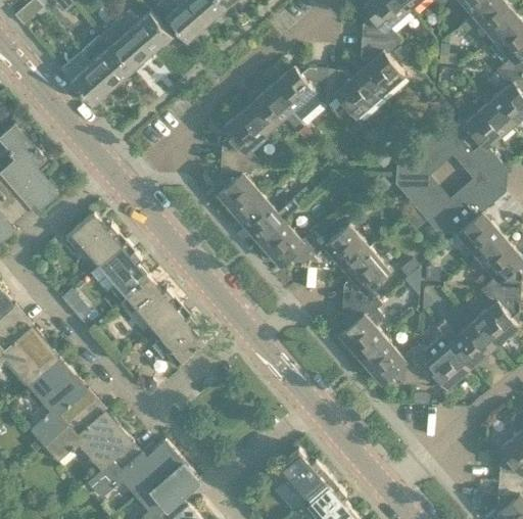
[(24,25),(44,7),(37,0),(33,0),(15,15),(24,25)]
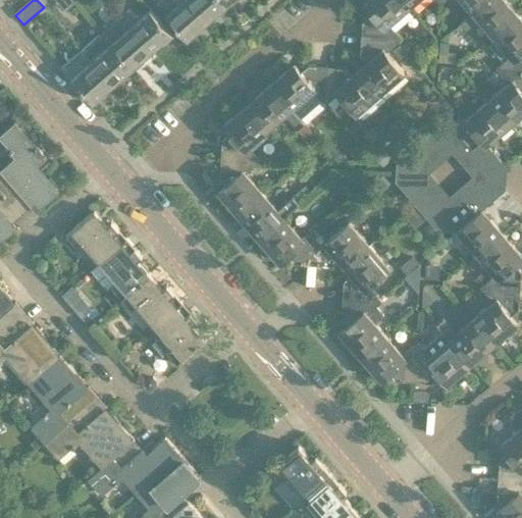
[(186,42),(206,24),(185,0),(170,0),(176,6),(164,16),(186,42)]
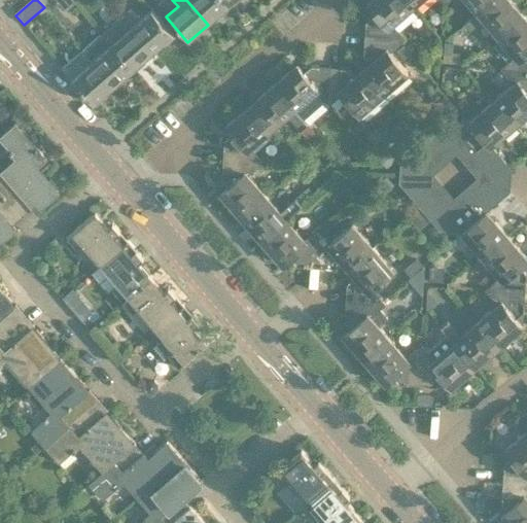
[(220,0),(186,0),(208,25),(227,7),(220,0)]
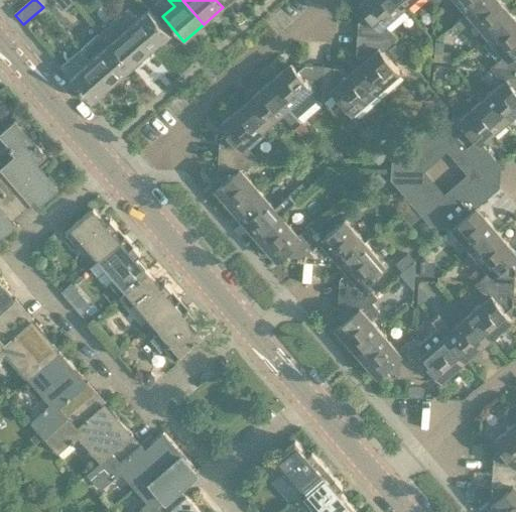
[(383,27),(403,10),(393,0),(365,0),(358,6),(365,14),(358,20),(356,38),(395,41),(383,27)]
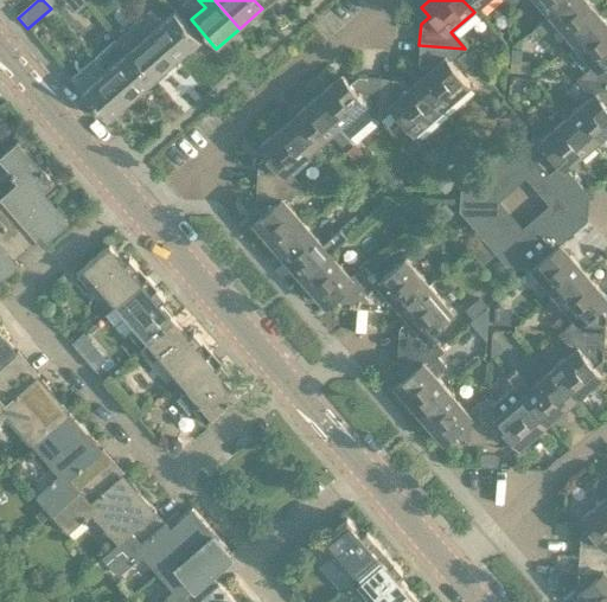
[(462,0),(474,12),(487,0),(504,0),(511,8),(511,0),(462,0)]
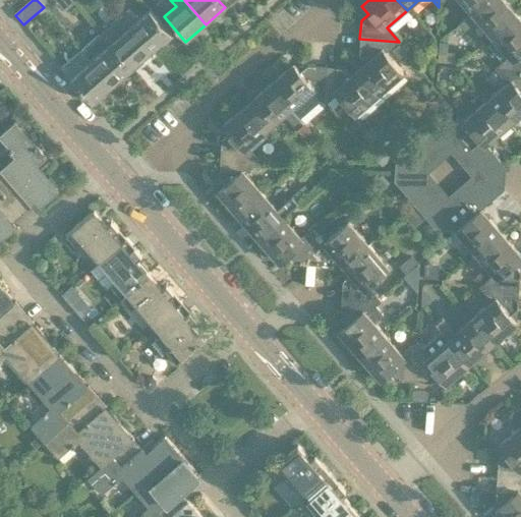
[(439,0),(439,7),(447,0),(458,0),(471,15),(488,0),(439,0)]
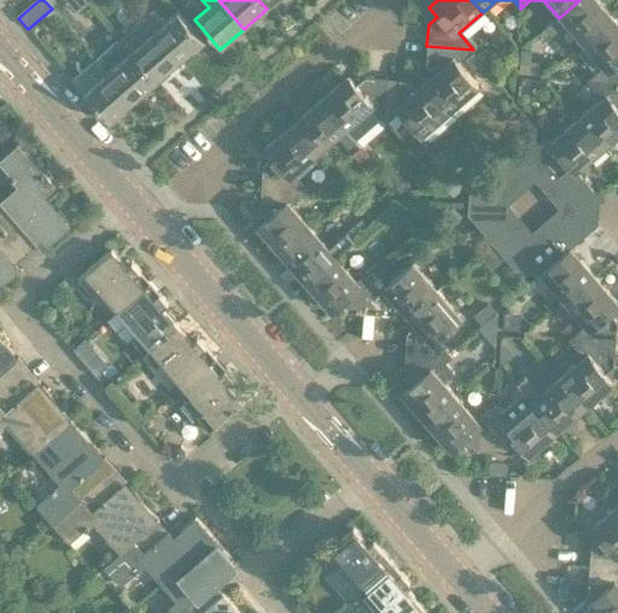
[(583,45),(611,21),(593,0),(579,0),(559,18),(542,33),(548,41),(566,25),(583,45)]
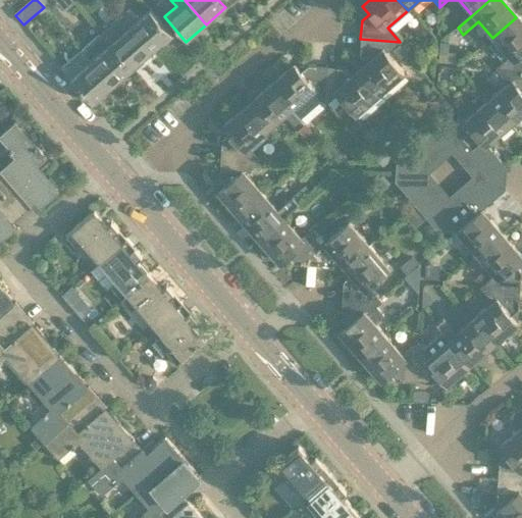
[(151,54),(170,37),(148,12),(136,22),(126,12),(120,17),(151,54)]
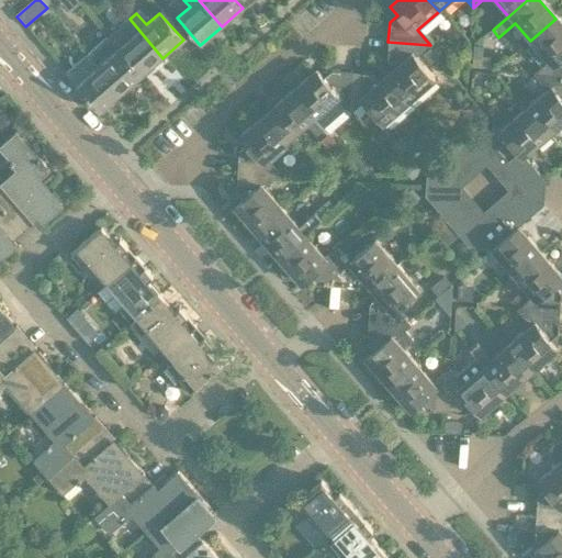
[(142,76),(163,58),(130,19),(109,37),(142,76)]
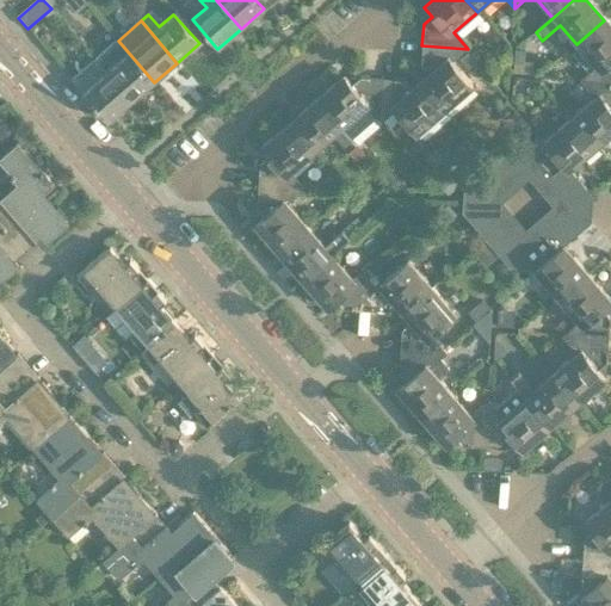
[(610,28),(604,20),(576,44),(597,68),(580,84),(581,84),(610,85),(610,28)]
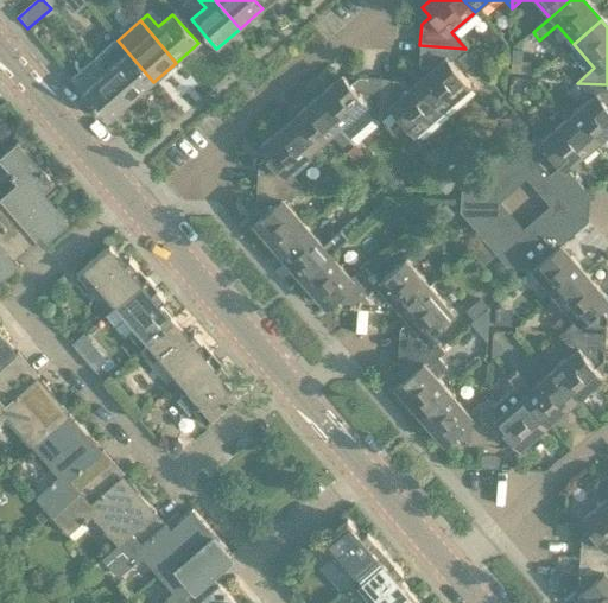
[(131,102),(153,82),(118,40),(95,61),(131,102)]
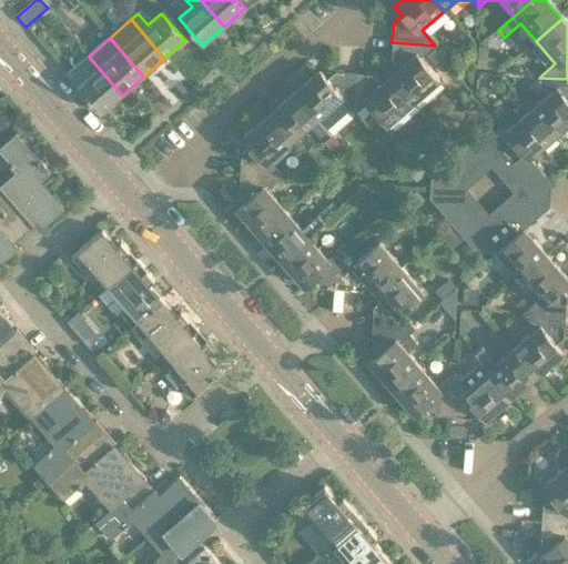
[(419,60),(435,46),(392,42),(391,63),(397,71),(389,78),(413,104),(438,82),(419,60)]
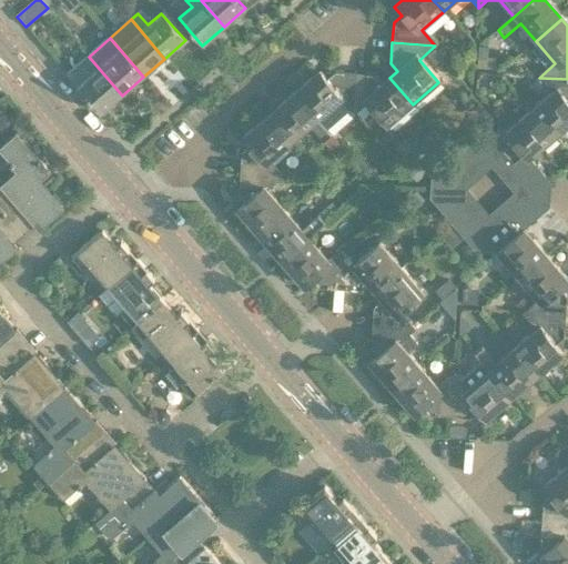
[(478,49),(477,61),(487,61),(487,60),(488,50),(478,49)]
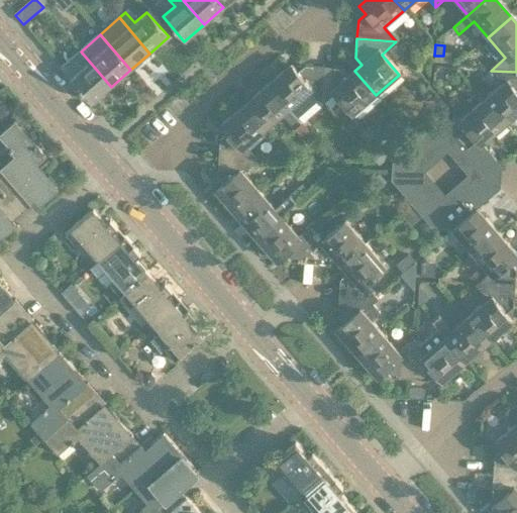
[(395,47),(390,53),(398,63),(404,59),(395,47)]
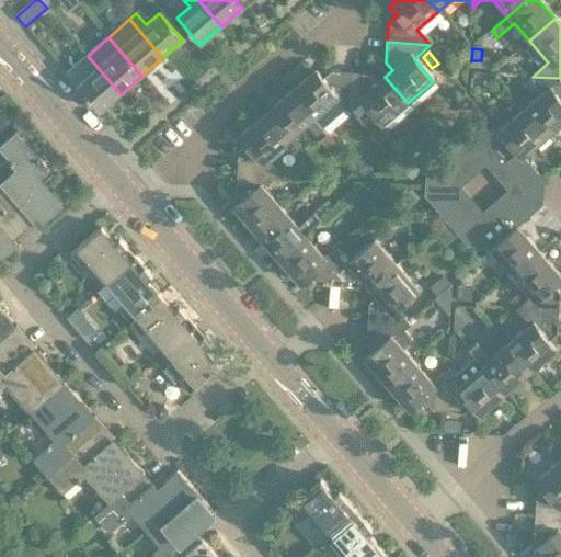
[(100,112),(121,94),(88,56),(67,74),(76,84),(100,112)]
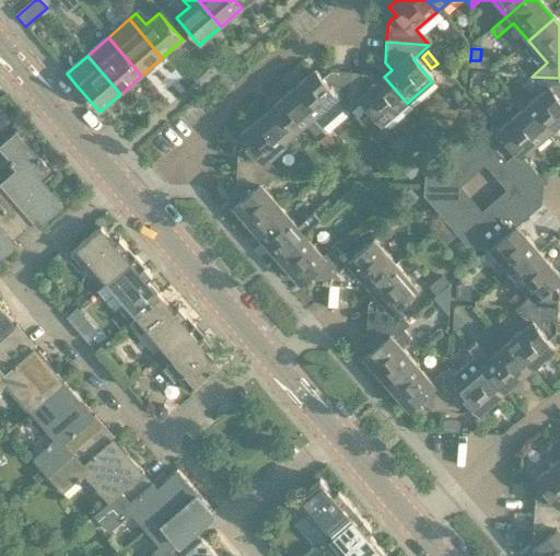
[(329,73),(323,79),(315,70),(289,93),(319,129),(321,129),(341,112),(346,117),(349,74),(329,73)]
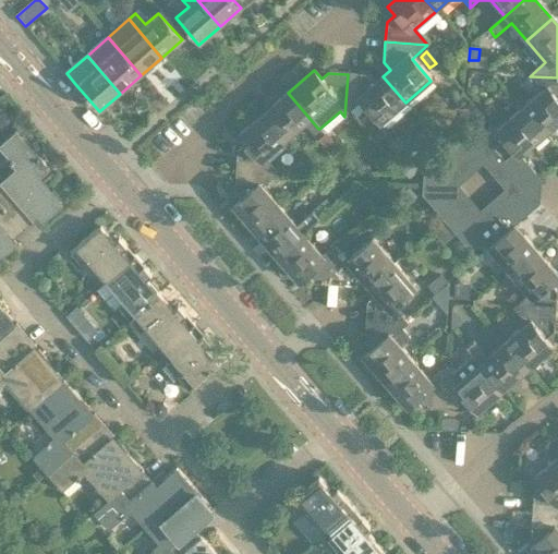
[(375,83),(368,76),(348,74),(344,117),(361,104),(379,125),(405,103),(383,76),(375,83)]
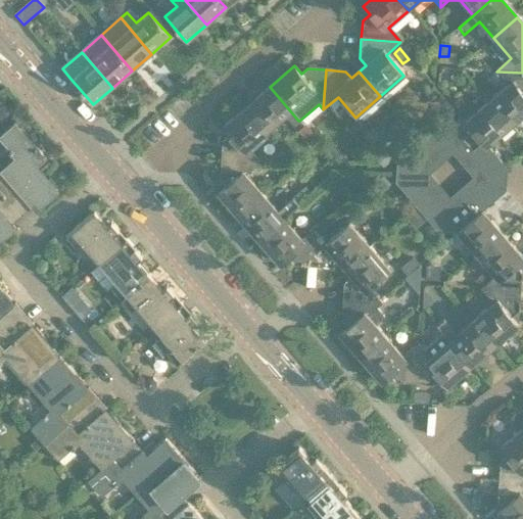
[(522,73),(497,72),(509,85),(489,103),(510,127),(522,114),(522,73)]
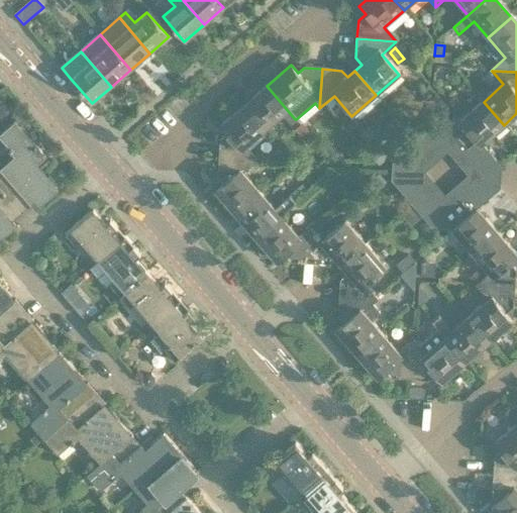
[(296,119),(295,119),(267,86),(243,106),(264,130),(280,116),(293,131),(300,124),(296,119)]
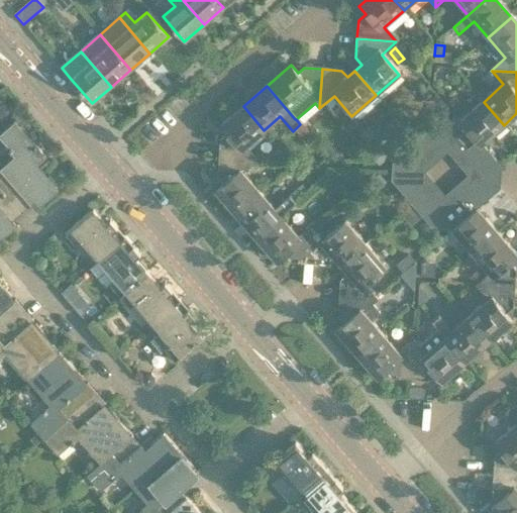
[(482,144),(504,125),(484,102),(459,122),(452,122),(450,149),(467,169),(500,171),(501,167),(482,144)]
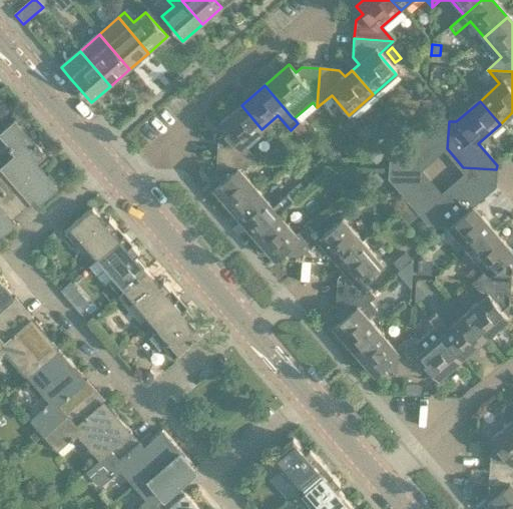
[(242,146),(262,129),(241,105),(218,125),(224,132),(217,139),(216,158),(253,161),(254,160),(242,146)]
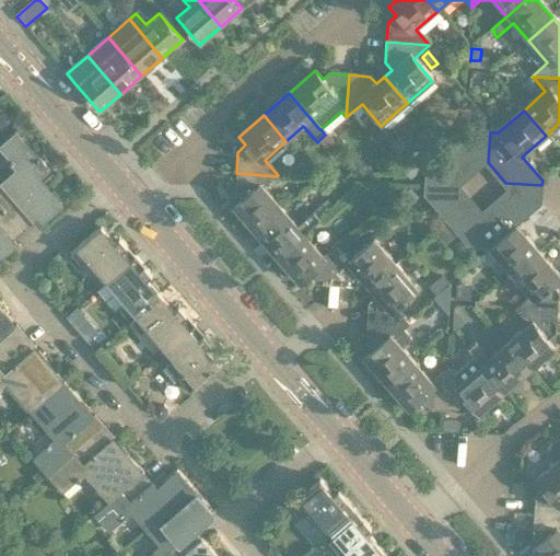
[(482,160),(485,132),(475,131),(455,149),(473,169),(482,160)]
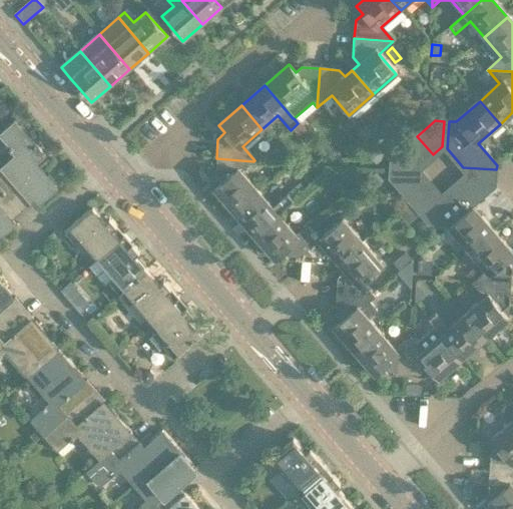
[(35,167),(45,159),(14,123),(0,135),(0,137),(11,149),(8,151),(14,158),(0,170),(0,190),(22,215),(32,207),(35,211),(58,191),(47,178),(46,179),(35,167)]
